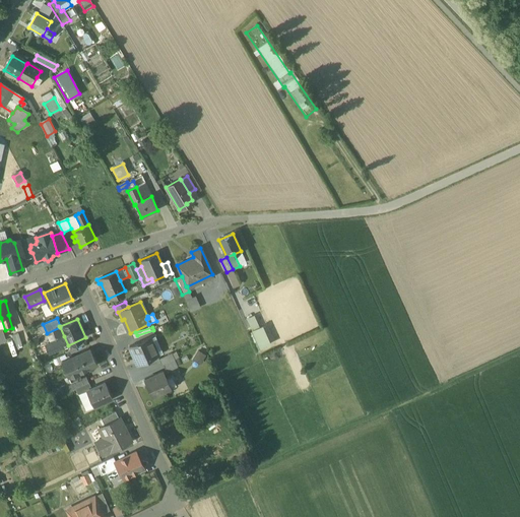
[(259,328),(252,331),(257,342),(260,348),(267,345),(259,328)]
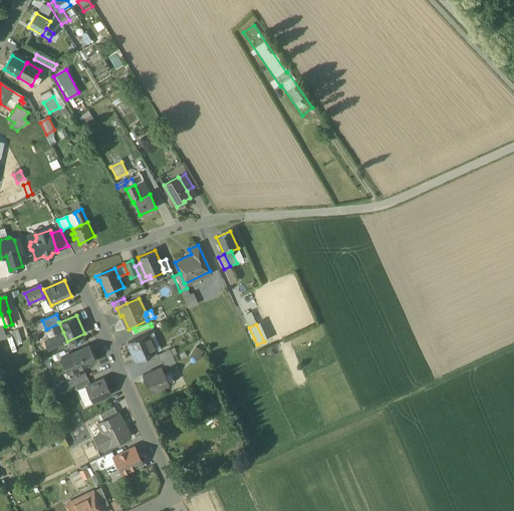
[(254,338),(249,327),(246,329),(250,340),(254,338)]
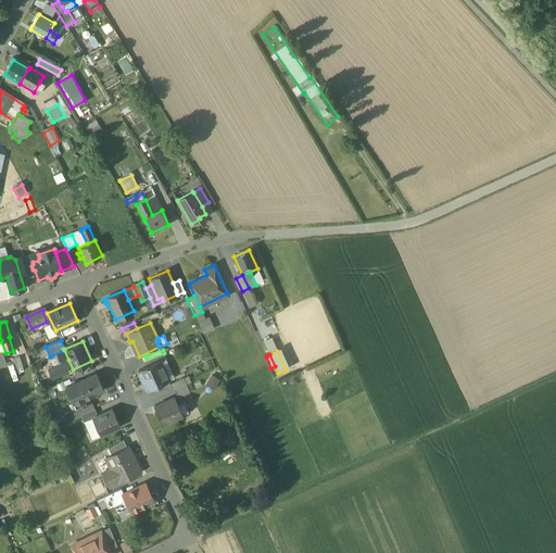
[(23,368),(20,357),(13,360),(16,371),(23,368)]
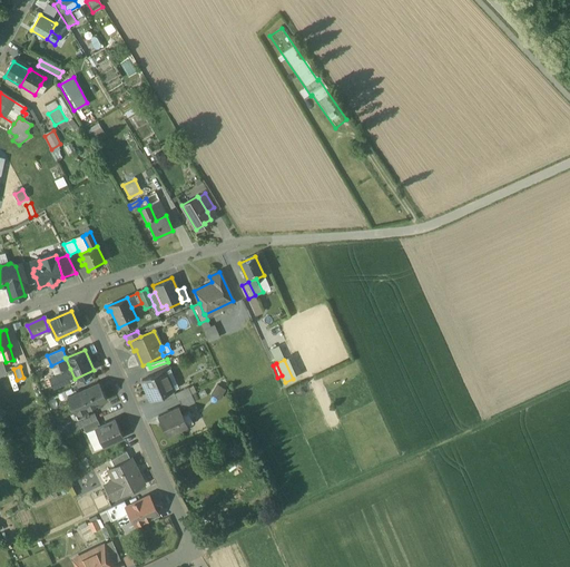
[(70,369),(49,378),(55,389),(75,380),(75,379),(70,369)]
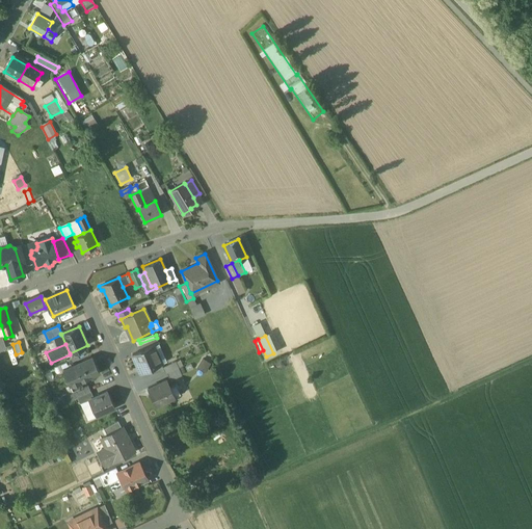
[(153,345),(143,349),(140,350),(132,354),(140,373),(161,364),(153,345)]
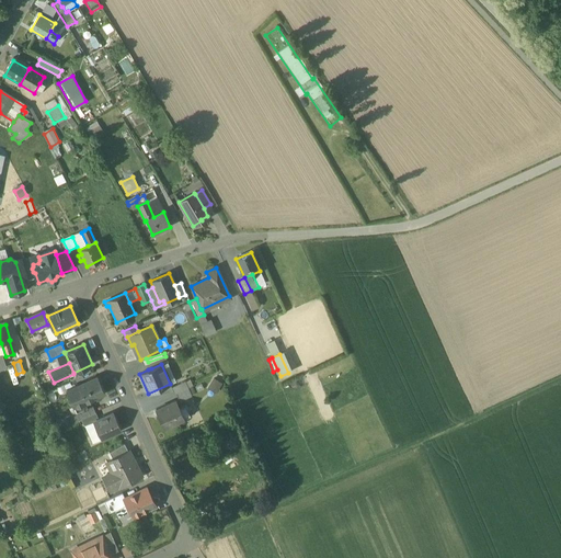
[(96,377),(78,386),(84,402),(86,402),(104,394),(96,377)]
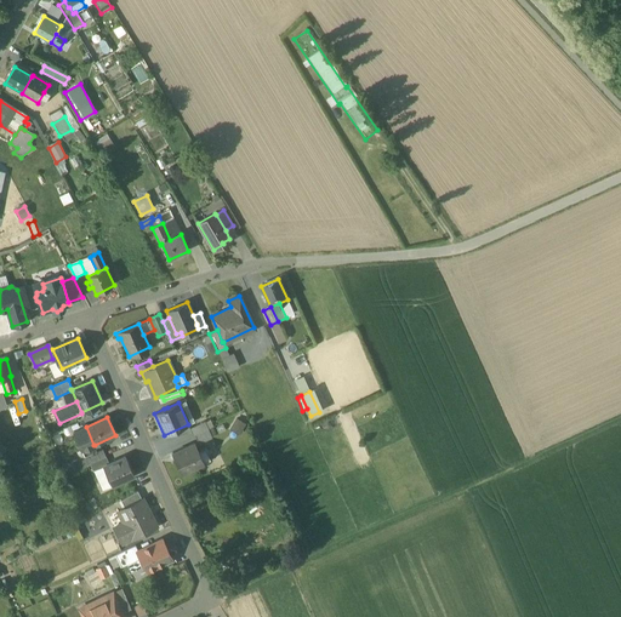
[(238,417),(231,428),(240,434),(248,423),(238,417)]
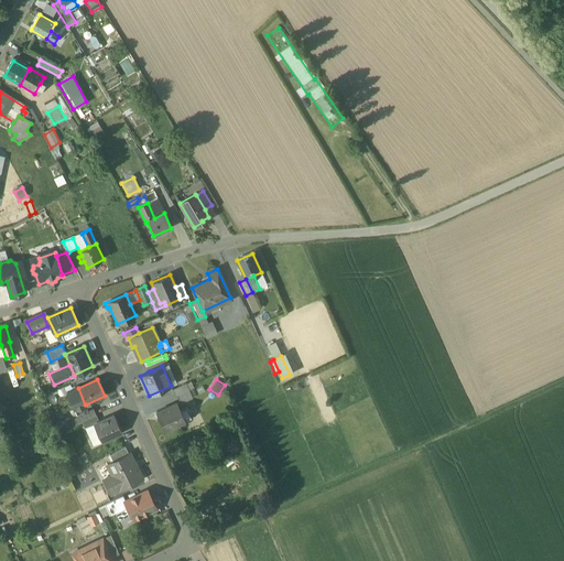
[(185,384),(172,389),(175,397),(176,396),(188,390),(185,384)]
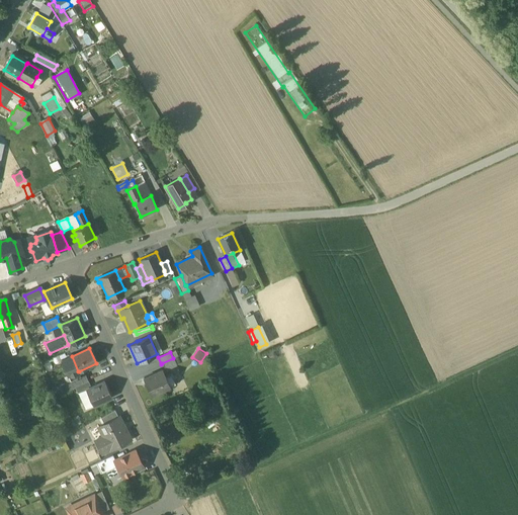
[(72,356),(62,360),(68,375),(69,375),(78,371),(72,356)]
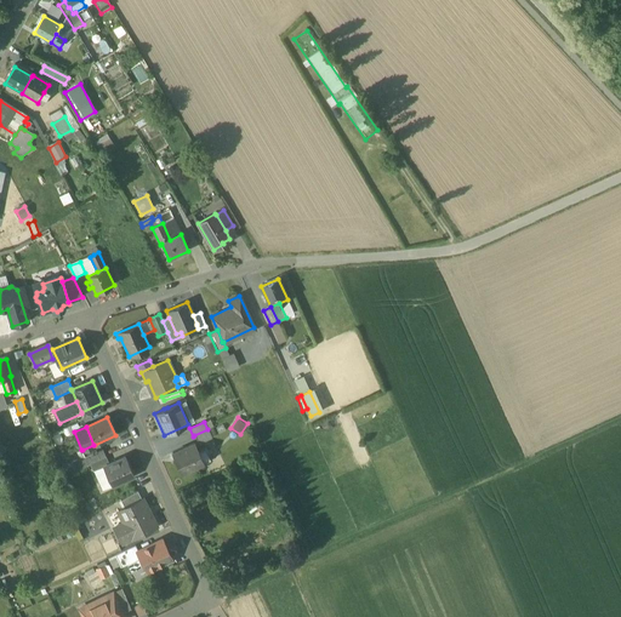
[(208,429),(194,435),(198,444),(211,438),(208,429)]
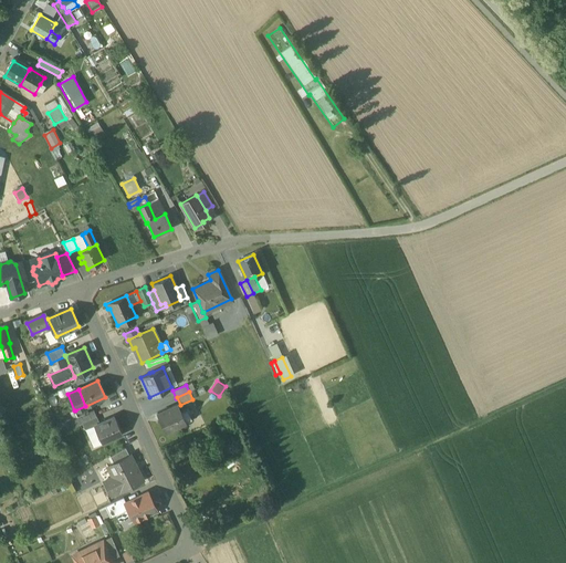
[(177,405),(157,414),(165,433),(185,423),(177,405)]
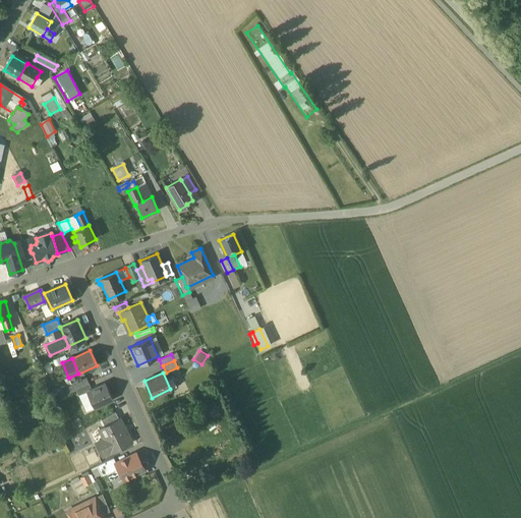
[(78,373),(69,378),(72,383),(81,378),(79,373),(78,373)]
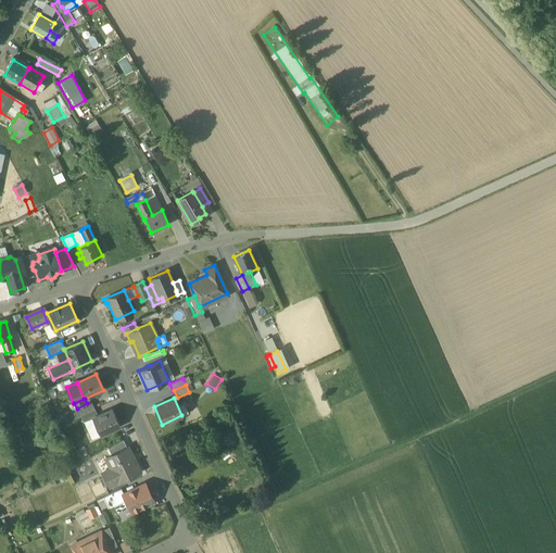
[(77,409),(65,414),(68,420),(80,415),(95,410),(90,402),(77,409)]
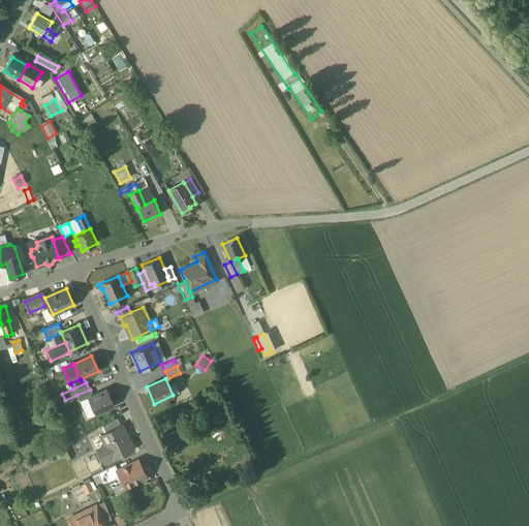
[(90,390),(76,395),(80,403),(89,399),(88,398),(92,396),(90,390)]
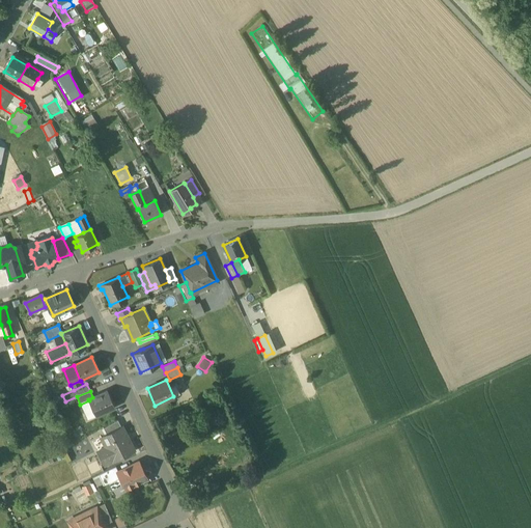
[(92,397),(88,399),(89,400),(95,416),(114,408),(107,391),(92,397)]
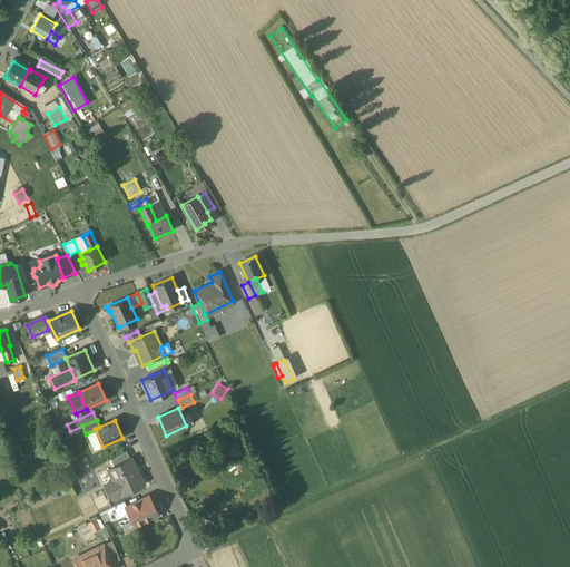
[(126,451),(110,460),(114,467),(129,460),(126,451)]
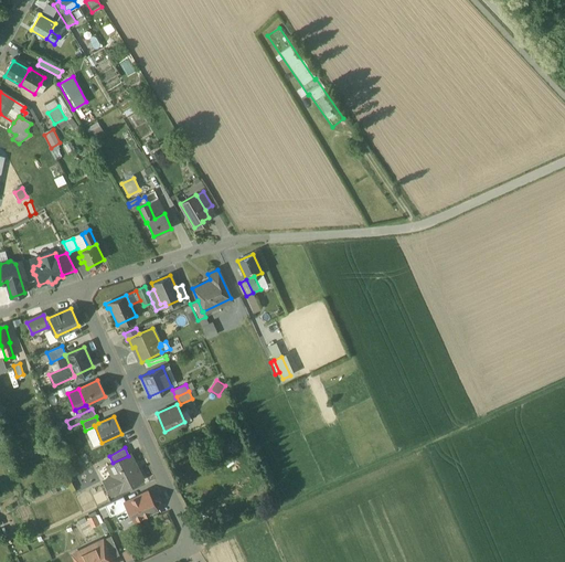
[(113,463),(107,466),(114,480),(105,485),(110,496),(119,490),(119,491),(142,480),(129,455),(128,456),(113,463)]
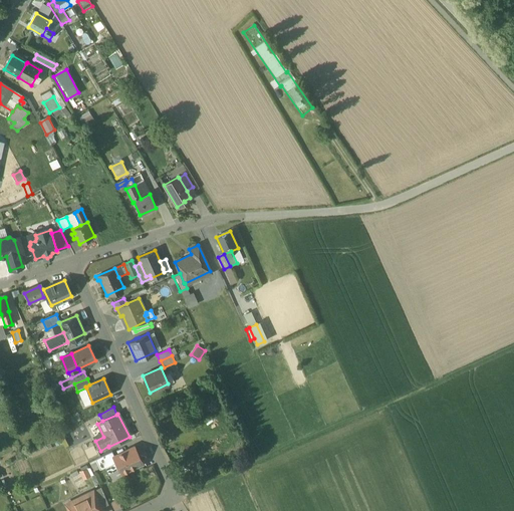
[(114,457),(113,457),(116,463),(117,465),(115,470),(118,470),(120,471),(122,475),(125,473),(127,474),(129,472),(142,465),(134,448),(114,457)]
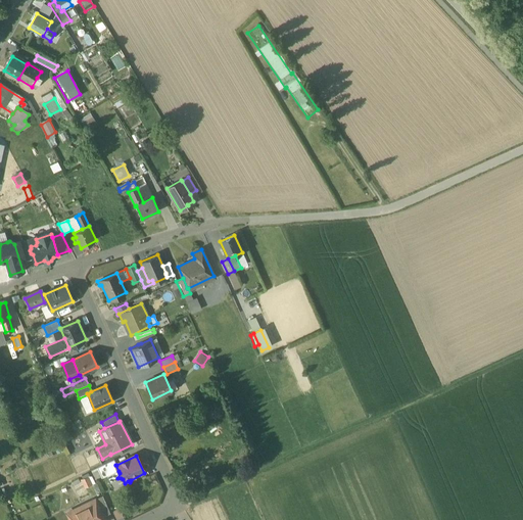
[(113,460),(97,468),(102,478),(106,476),(119,471),(115,465),(116,465),(113,460)]
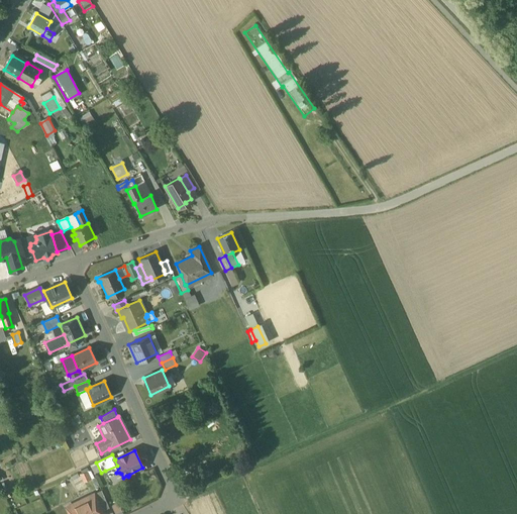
[(117,466),(105,471),(109,478),(119,473),(116,473),(118,468),(117,466)]
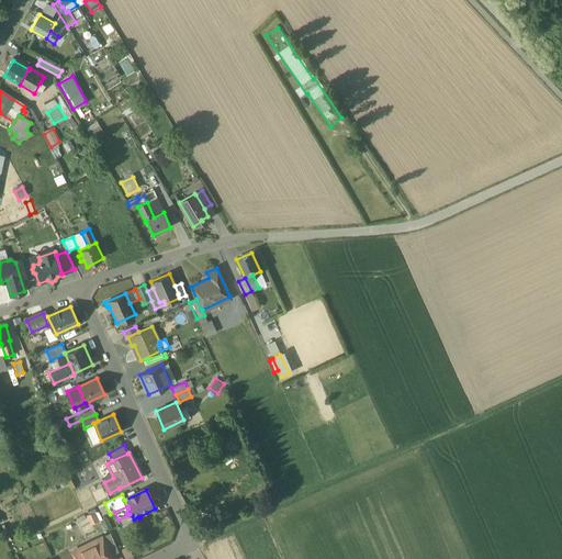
[(88,516),(91,526),(102,522),(99,513),(88,516)]
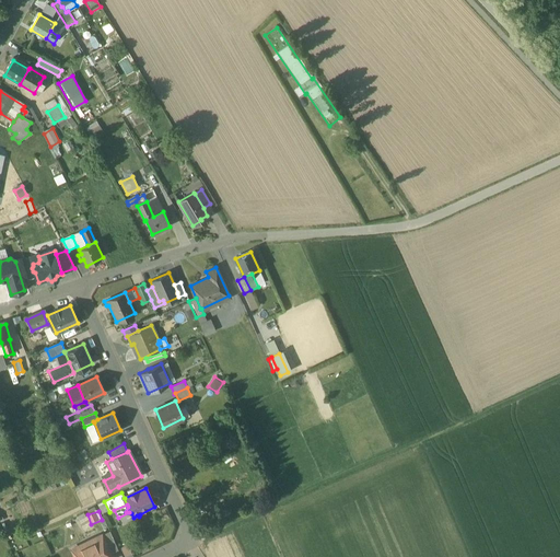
[(105,535),(113,556),(119,554),(112,533),(105,535)]
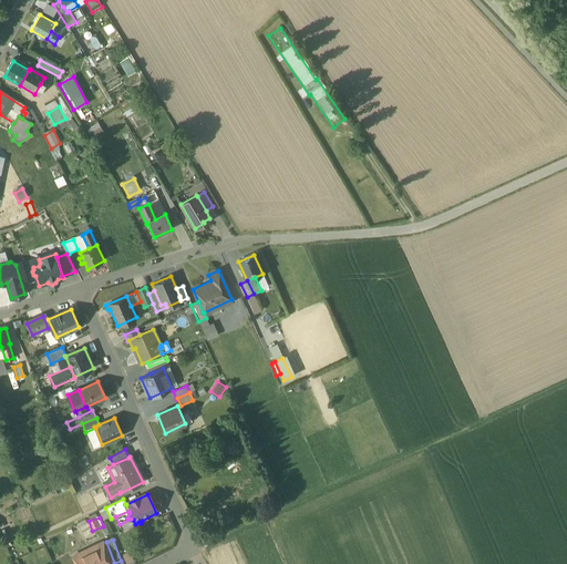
[(89,553),(78,559),(80,563),(112,563),(103,545),(88,552),(89,553)]
